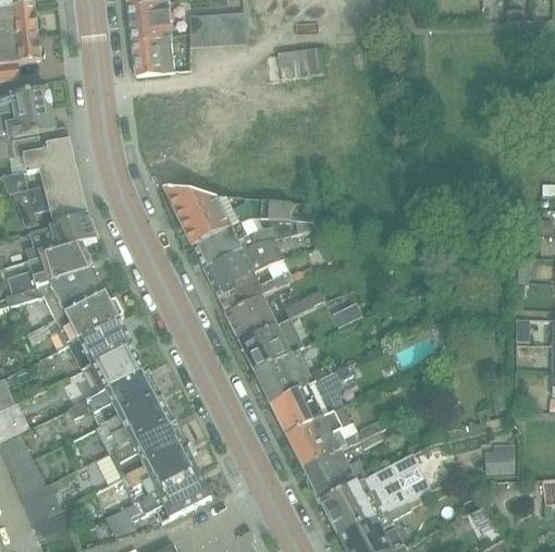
[(126,2),(130,38),(168,35),(164,0),(169,0),(148,0),(126,2)]
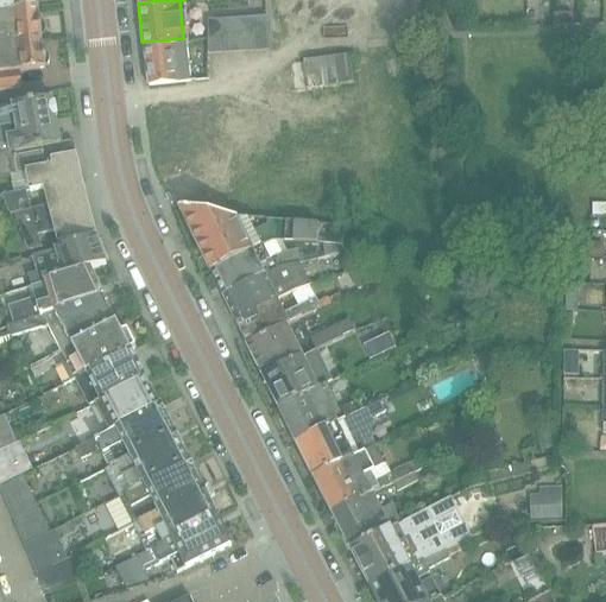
[(0,37),(42,32),(42,31),(43,29),(43,26),(43,23),(42,20),(40,17),(39,16),(38,16),(37,4),(0,7),(0,37)]
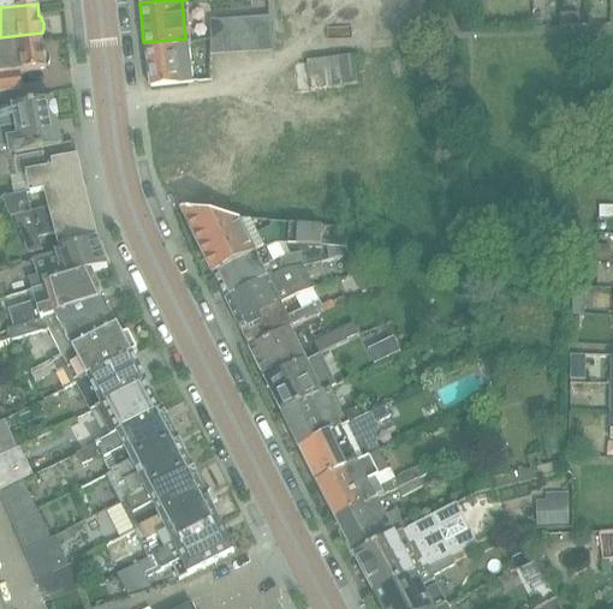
[(558,10),(558,22),(577,22),(576,9),(558,10)]
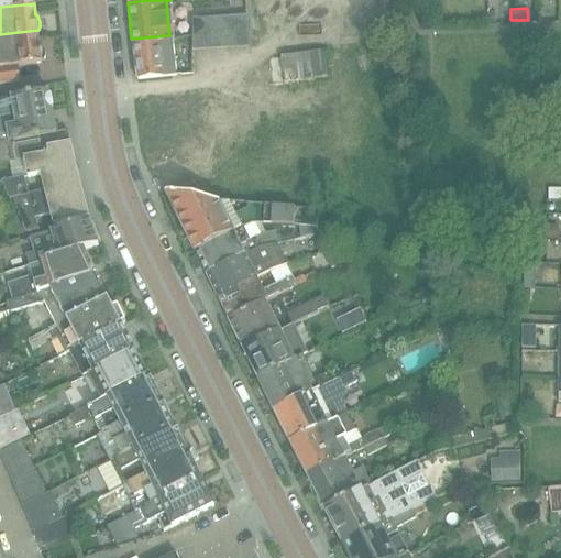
[(245,41),(244,12),(226,13),(228,42),(245,41)]
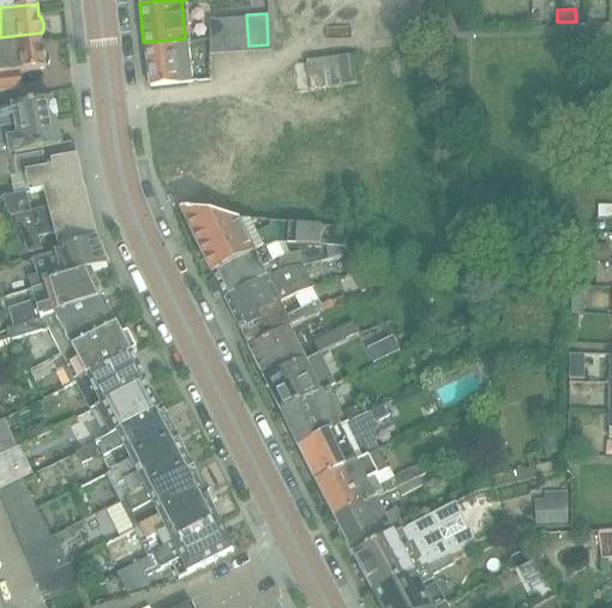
[(249,46),(246,14),(227,16),(229,47),(249,46)]
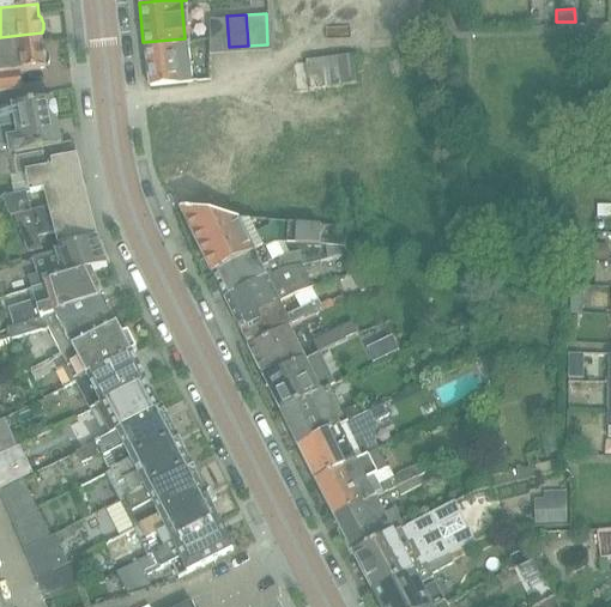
[(229,47),(227,16),(207,17),(207,49),(229,47)]
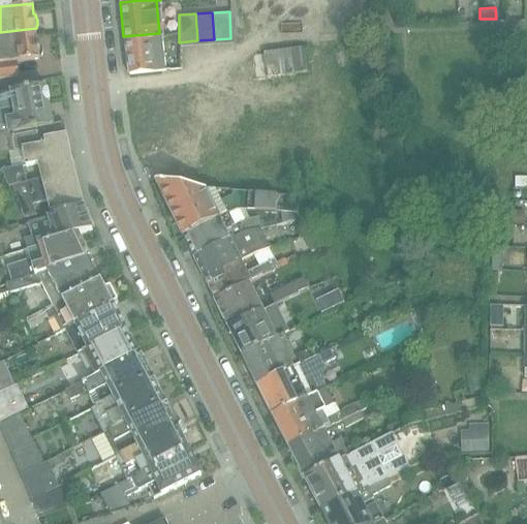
[(36,28),(0,32),(0,73),(16,72),(13,58),(37,55),(37,54),(39,54),(40,52),(40,49),(40,45),(39,42),(37,40),(36,28)]
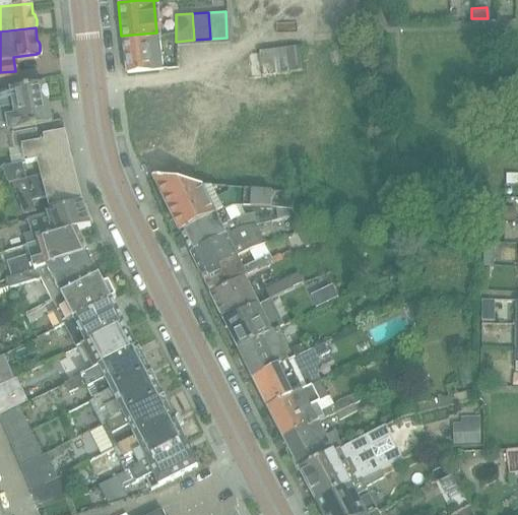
[(156,33),(121,36),(125,69),(160,65),(156,33)]
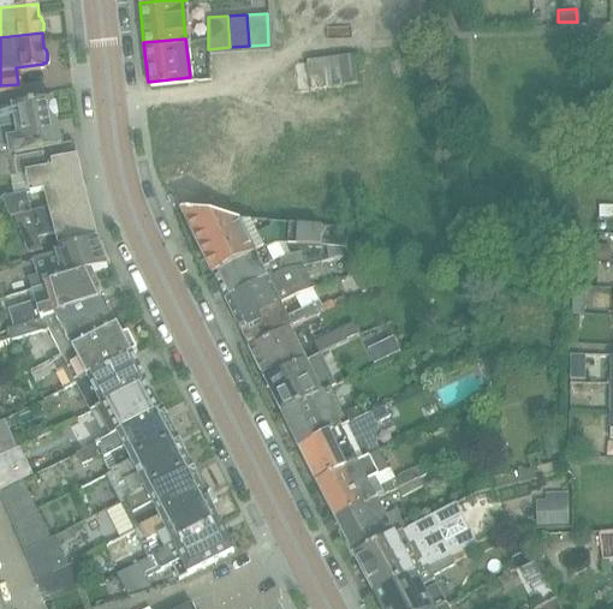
[(355,79),(351,51),(337,53),(340,82),(355,79)]
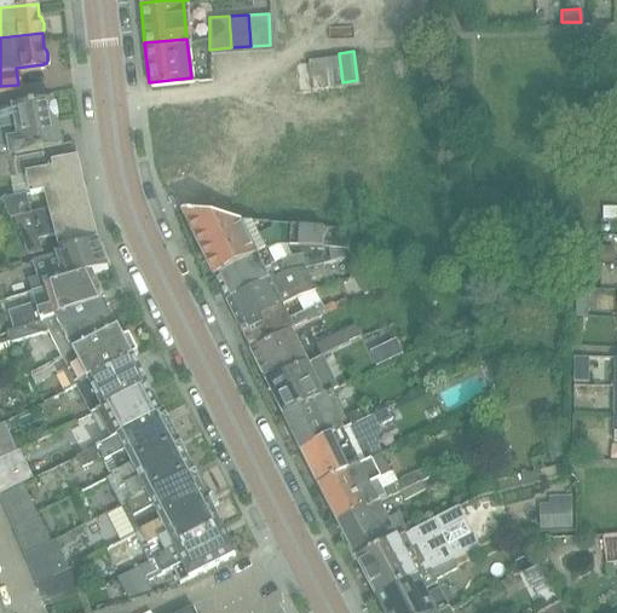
[(342,82),(339,53),(323,55),(327,84),(342,82)]
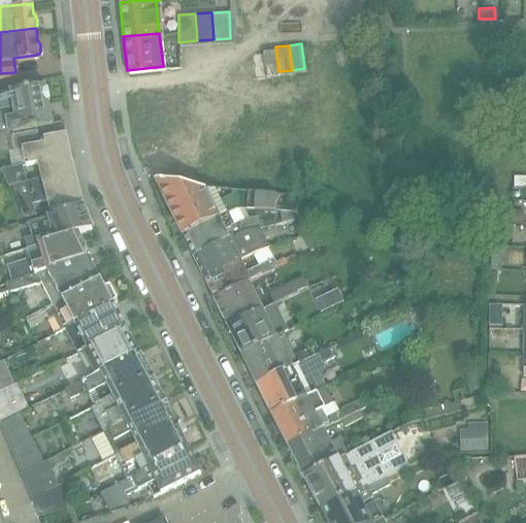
[(278,71),(275,46),(263,48),(266,73),(278,71)]
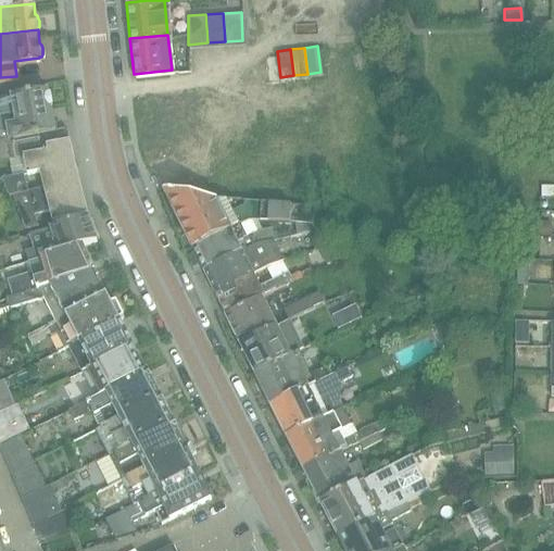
[(0,136),(52,127),(45,85),(4,92),(0,94),(0,136)]
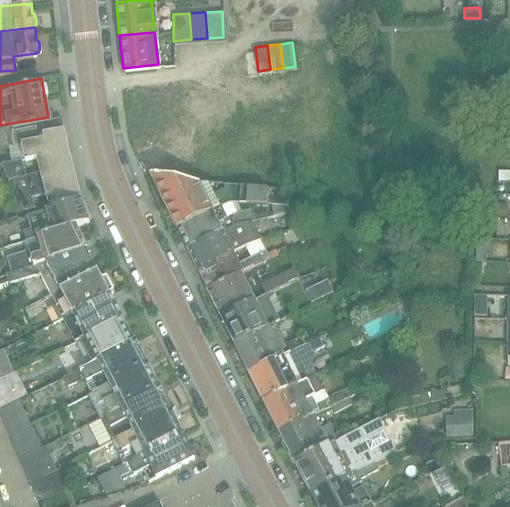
[(0,144),(7,143),(10,160),(19,159),(23,158),(34,156),(67,149),(59,114),(48,117),(0,125),(0,144)]
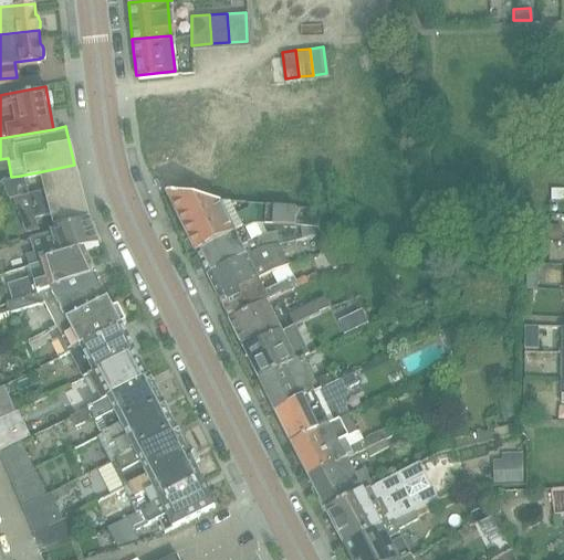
[(10,196),(14,207),(81,190),(74,165),(38,172),(42,187),(25,191),(21,176),(11,177),(0,179),(7,196),(10,196)]
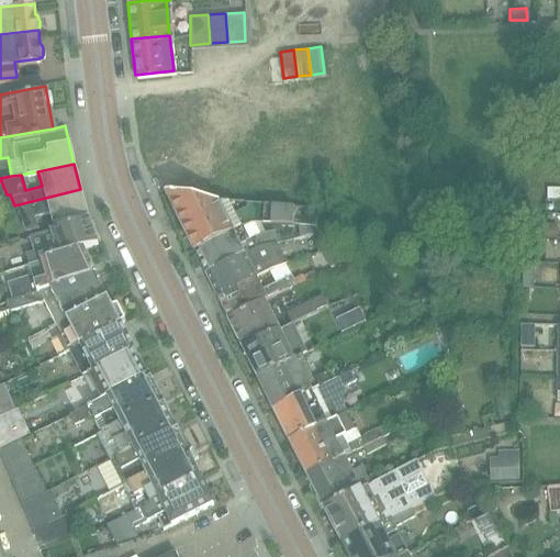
[(80,189),(14,205),(22,227),(26,229),(36,225),(32,213),(47,210),(51,222),(65,218),(86,212),(80,189)]
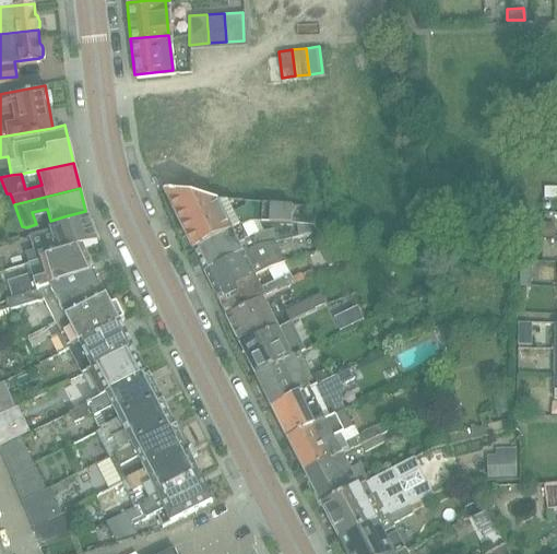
[(163,189),(191,247),(230,228),(248,220),(269,220),(291,221),(313,222),(315,204),(291,202),(243,199),(212,197),(212,198),(163,189)]
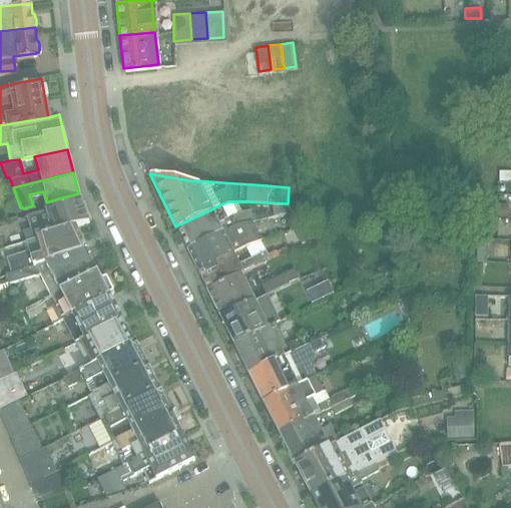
[(22,228),(26,238),(73,223),(88,219),(79,196),(26,212),(30,225),(22,228)]
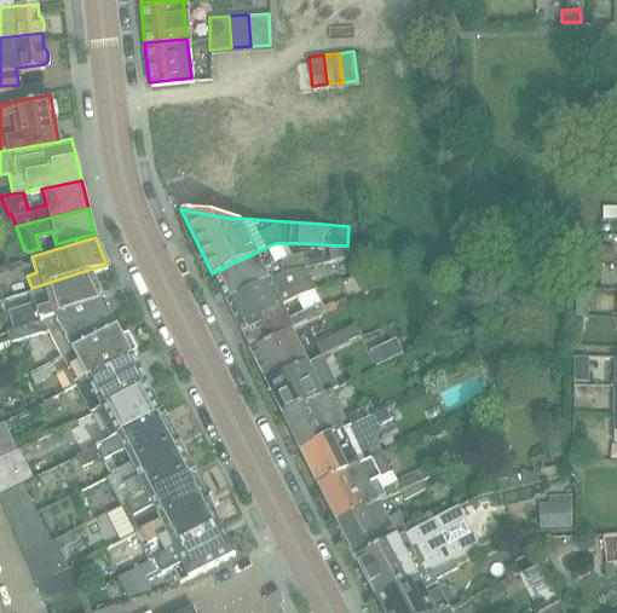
[(286,267),(304,264),(301,249),(299,249),(298,243),(275,243),(255,253),(212,273),(224,298),(225,298),(286,267)]
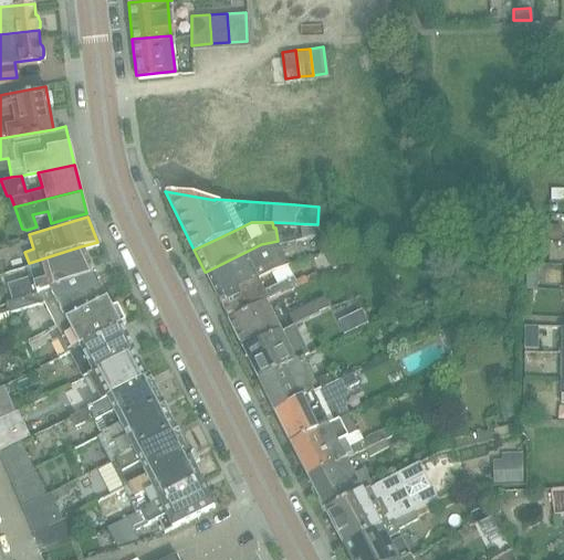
[(315,240),(319,251),(335,245),(332,234),(315,240)]
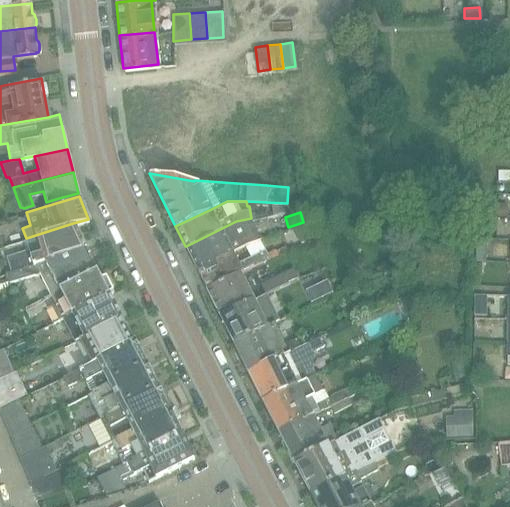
[(197,267),(231,249),(246,241),(259,236),(251,218),(236,221),(186,246),(197,267)]
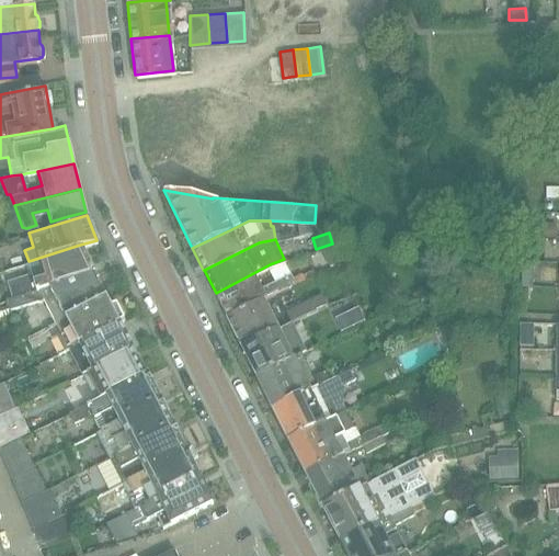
[(12,295),(6,297),(93,270),(80,245),(29,261),(26,261),(31,274),(8,282),(12,295)]
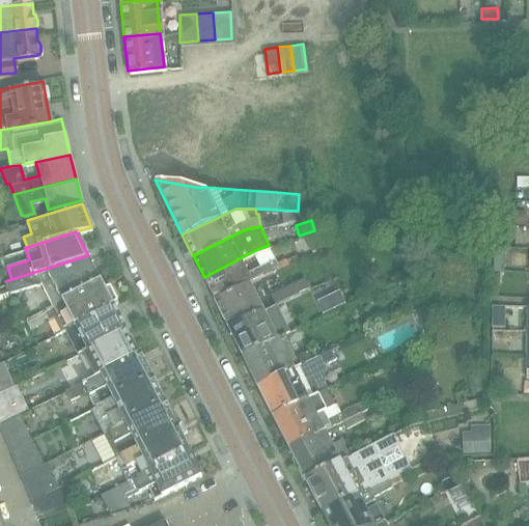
[(39,281),(51,303),(101,278),(88,255),(5,281),(8,291),(39,281)]
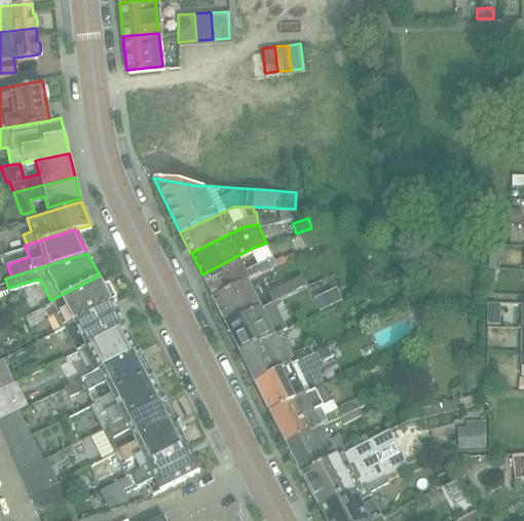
[(212,294),(249,275),(282,260),(279,256),(272,259),(270,254),(242,267),(237,256),(202,274),(212,294)]
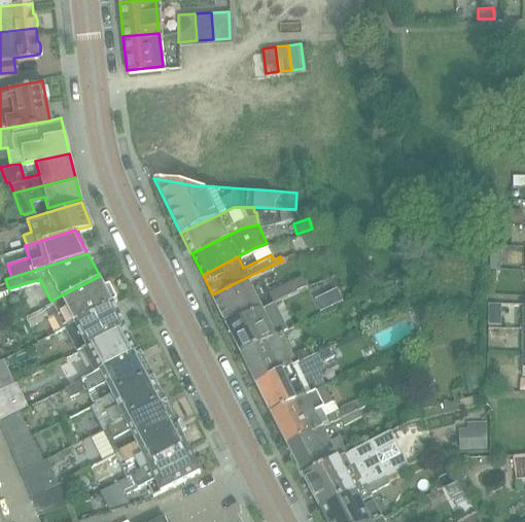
[(267,289),(272,301),(295,289),(295,288),(306,283),(301,273),(267,289)]
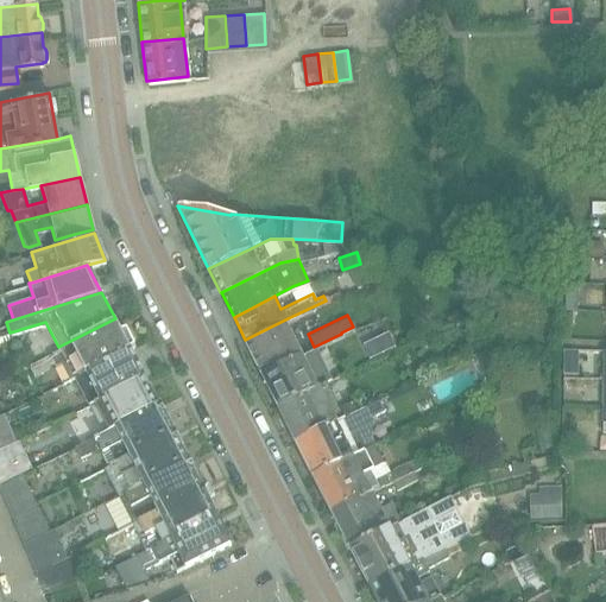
[(70,376),(73,375),(130,347),(133,343),(125,327),(120,328),(115,318),(58,347),(29,362),(33,373),(48,366),(50,360),(54,359),(55,362),(62,360),(70,376)]
